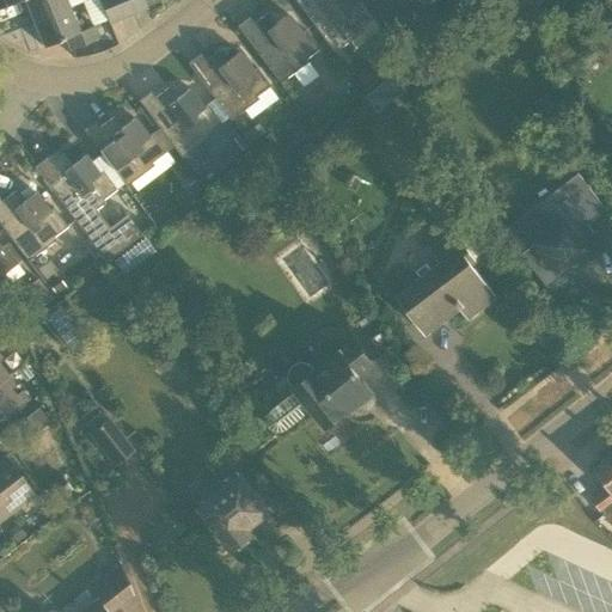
[(24,0),(34,23),(71,7),(67,0),(24,0)]
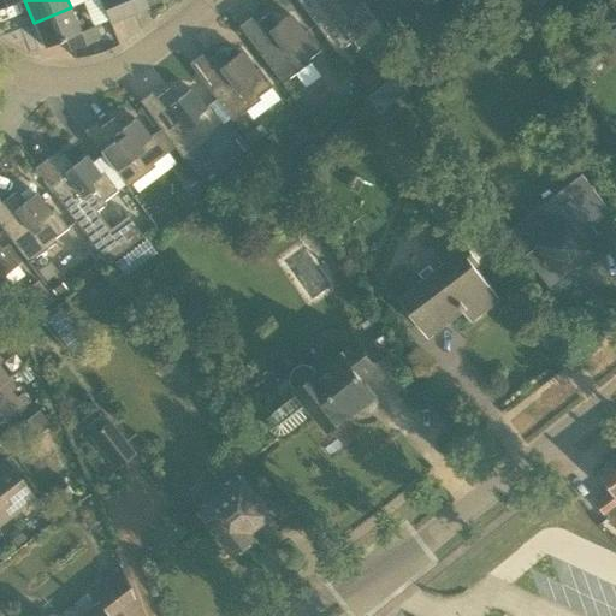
[(100,0),(110,23),(122,18),(113,0),(100,0)]
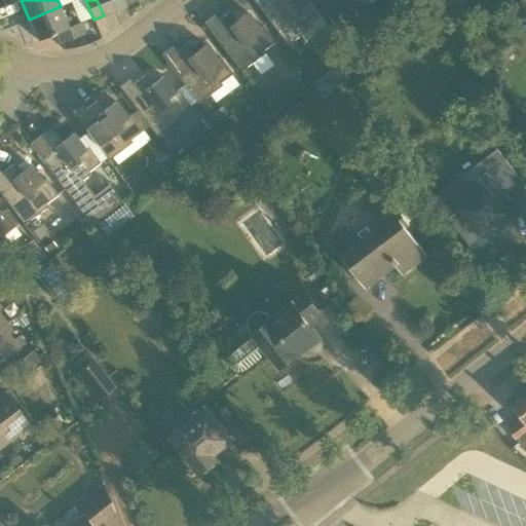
[(97,0),(104,15),(114,11),(109,0),(97,0)]
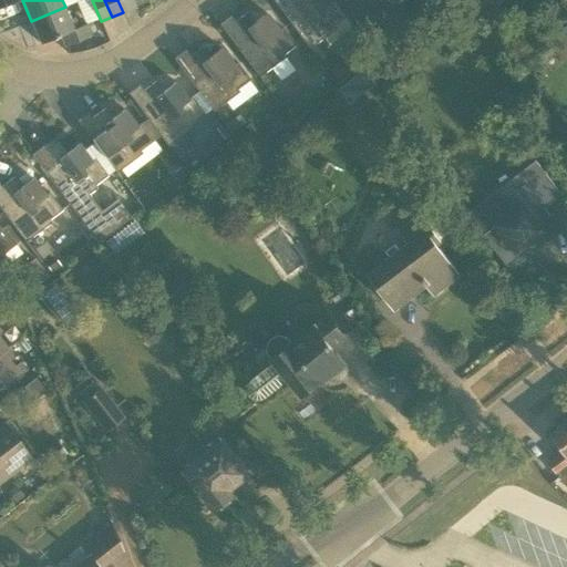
[(136,7),(135,6),(132,0),(117,0),(123,12),(136,7)]
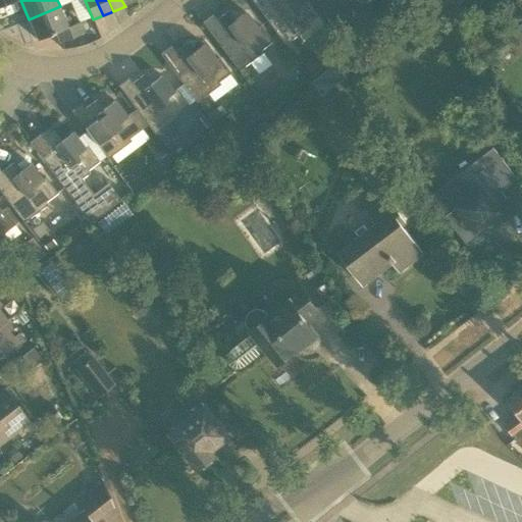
[(267,0),(269,2),(269,8),(261,13),(284,44),(298,34),(309,24),(307,22),(317,14),(306,0),(304,0),(303,1),(302,0),(267,0)]
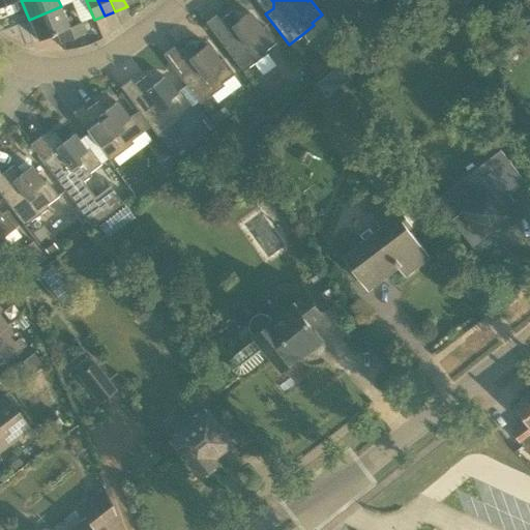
[(68,27),(61,6),(29,20),(37,40),(57,32),(61,43),(85,33),(81,23),(68,27)]
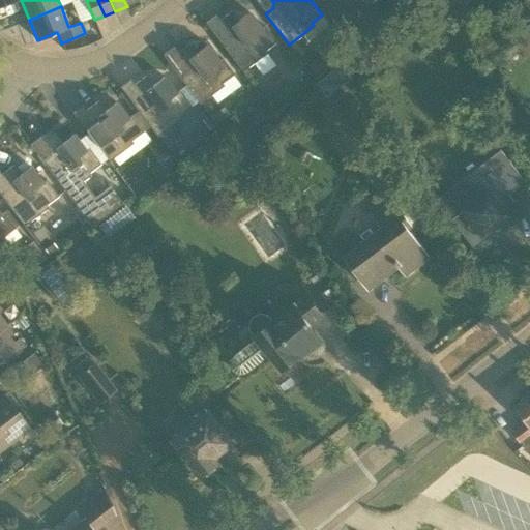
[(238,21),(231,11),(219,20),(227,29),(226,34),(218,40),(242,71),(265,54),(263,51),(275,41),(263,26),(261,28),(249,12),(238,21)]
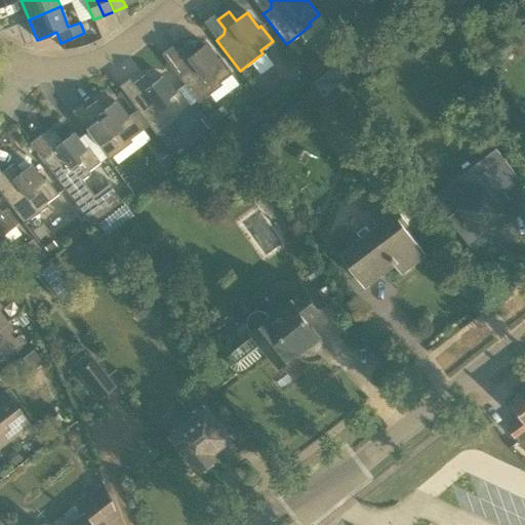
[(524,23),(514,31),(522,41),(524,38),(524,23)]
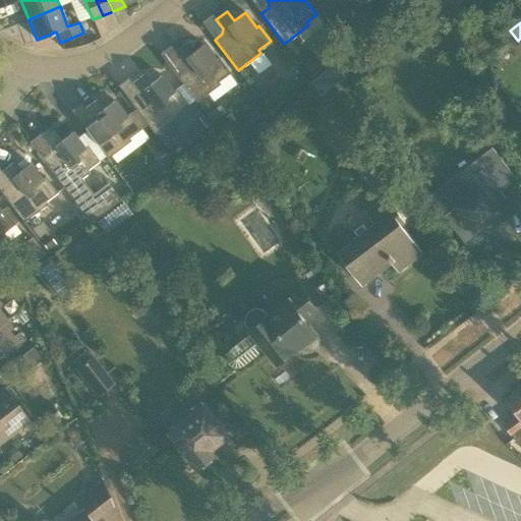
[(192,52),(185,43),(174,51),(181,60),(180,65),(173,71),(196,102),(219,84),(217,81),(228,73),(229,72),(217,57),(215,59),(204,44),(192,52)]
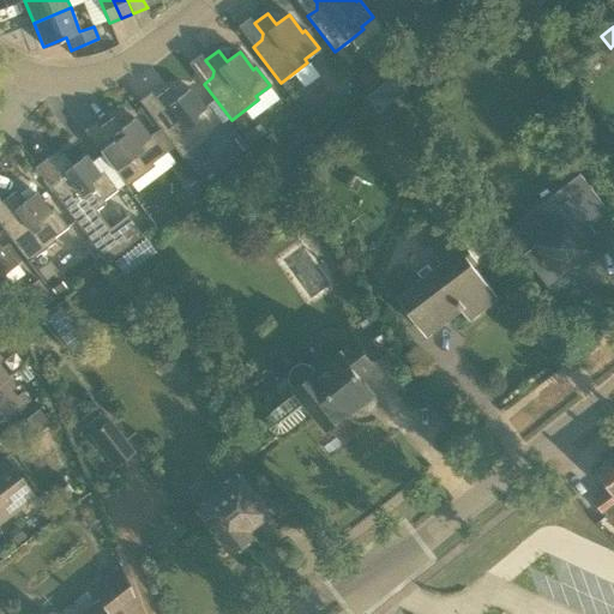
[(374,61),(356,74),(365,86),(383,73),(374,61)]
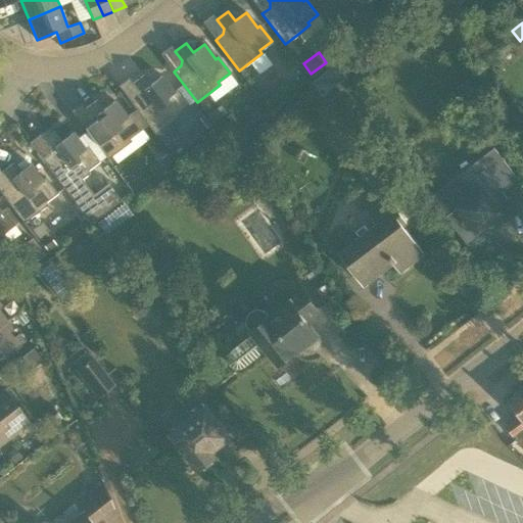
[(150,84),(144,75),(133,83),(139,92),(139,97),(132,103),(155,134),(178,116),(176,113),(188,104),(176,89),(173,91),(161,76),(150,84)]
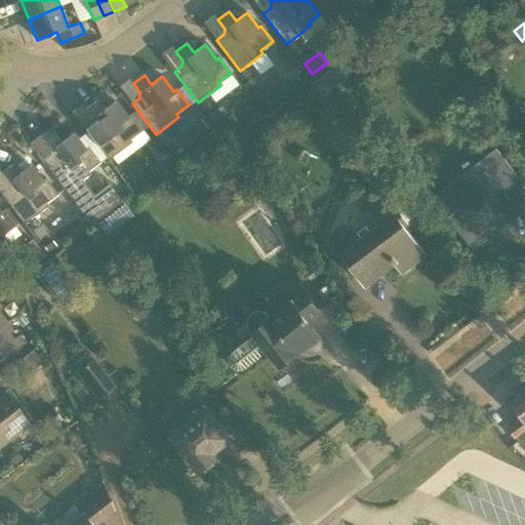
[(277,90),(264,99),(270,108),(282,98),(277,90)]
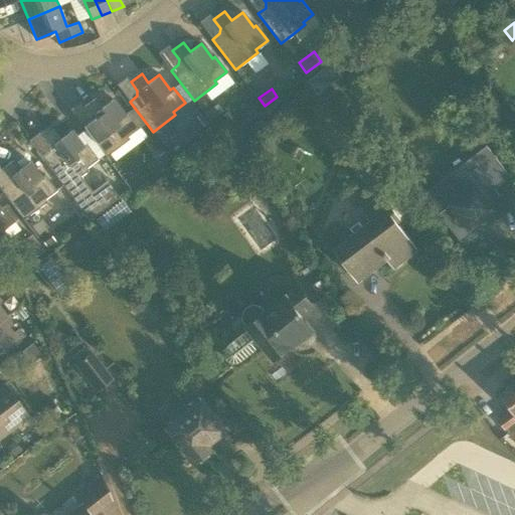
[(102,108),(96,99),(83,107),(91,116),(91,121),(83,127),(107,156),(141,130),(127,112),(124,114),(113,100),(102,108)]
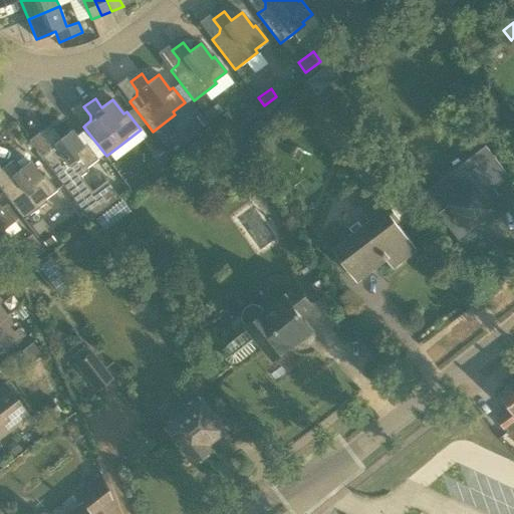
[(217,103),(203,113),(207,118),(210,121),(223,111),(217,103)]
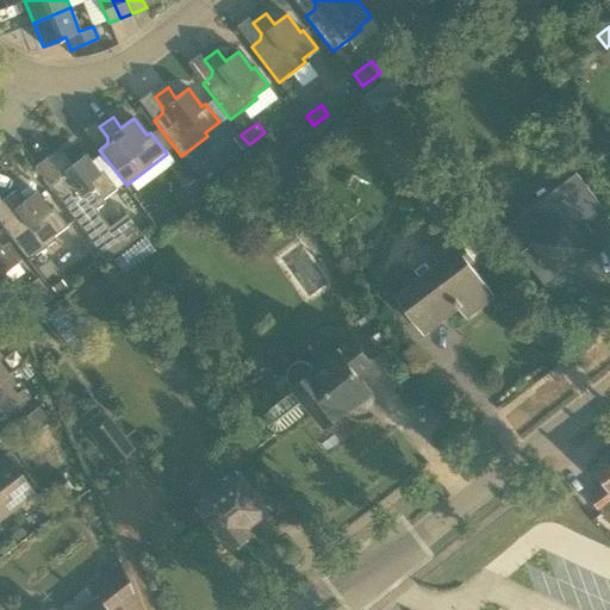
[(237,132),(225,143),(235,156),(248,147),(237,132)]
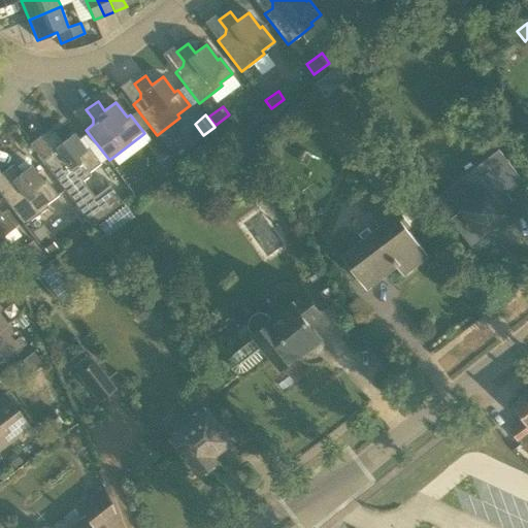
[(230,120),(220,127),(228,139),(238,132),(230,120)]
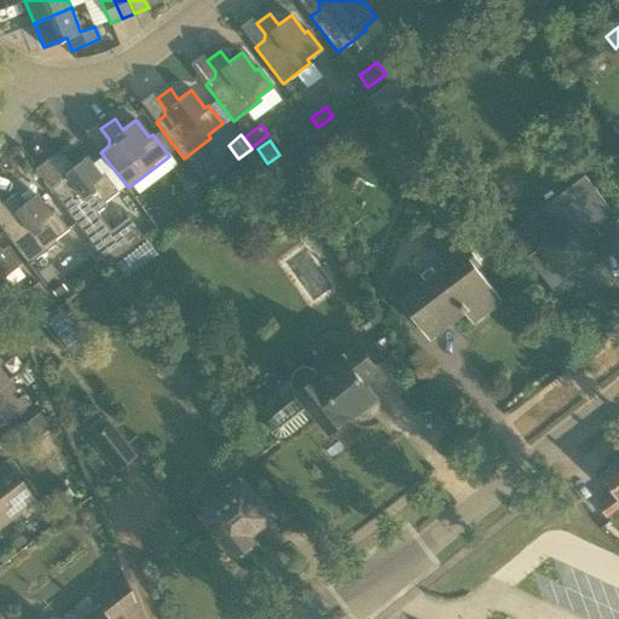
[(34,168),(77,226),(106,264),(123,250),(110,231),(96,212),(106,204),(104,201),(117,191),(103,172),(99,174),(86,157),(73,167),(64,156),(51,166),(47,160),(34,168)]
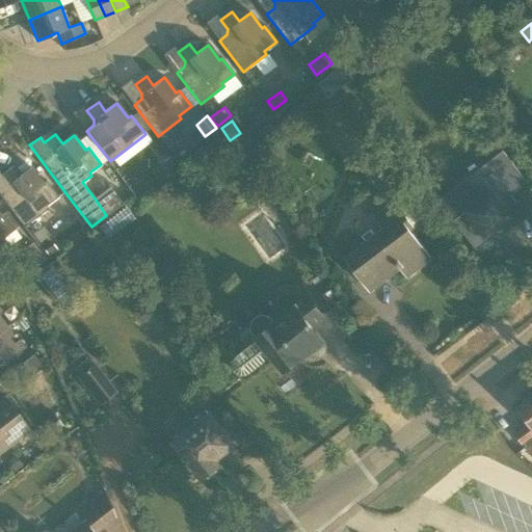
[(477,249),(490,239),(486,235),(510,216),(506,210),(516,202),(510,194),(527,182),(503,151),(480,168),(466,180),(472,189),(480,200),(463,212),(454,220),(477,249)]
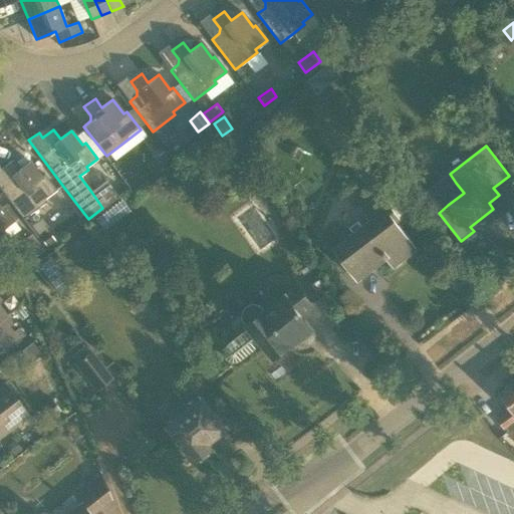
[(19,170),(12,161),(1,169),(8,178),(8,183),(0,189),(22,219),(46,201),(44,198),(56,189),(44,174),(41,176),(30,162),(19,170)]
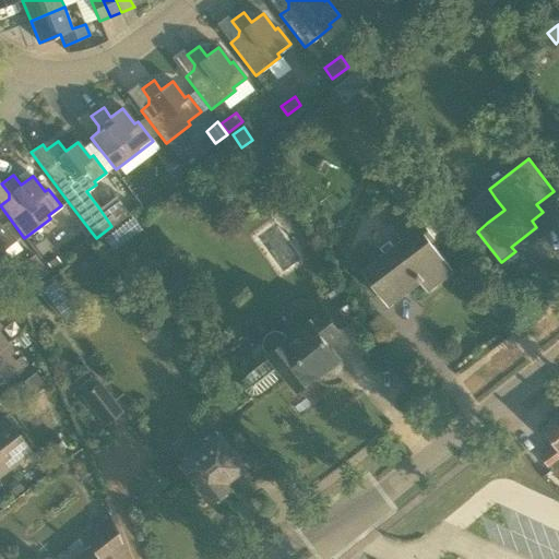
[(428,290),(454,271),(436,247),(439,244),(415,212),(394,227),(402,238),(361,269),(389,305),(420,281),(428,290)]
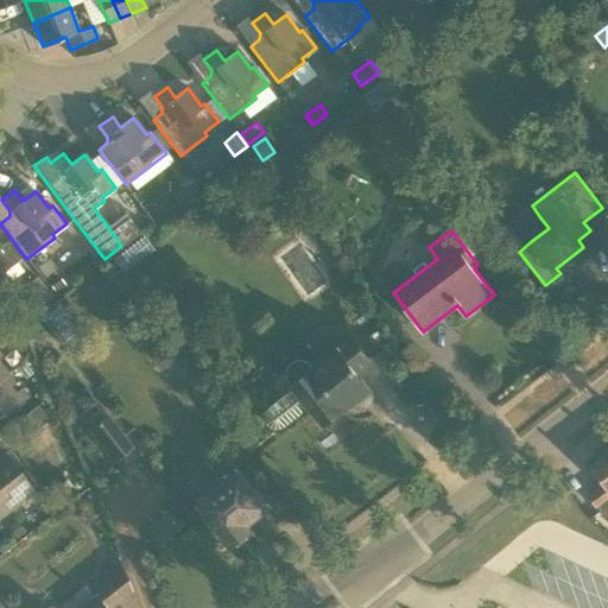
[(0,278),(6,274),(4,271),(18,261),(4,242),(0,245),(0,278)]
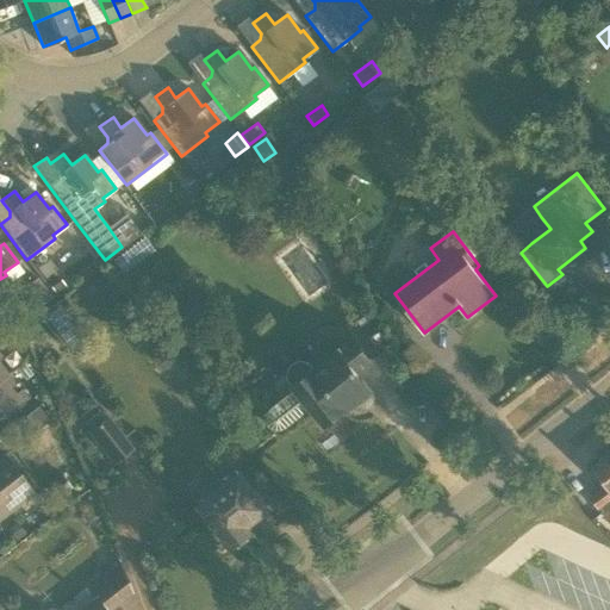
[(35,297),(25,304),(33,315),(53,300),(37,281),(27,288),(35,297)]
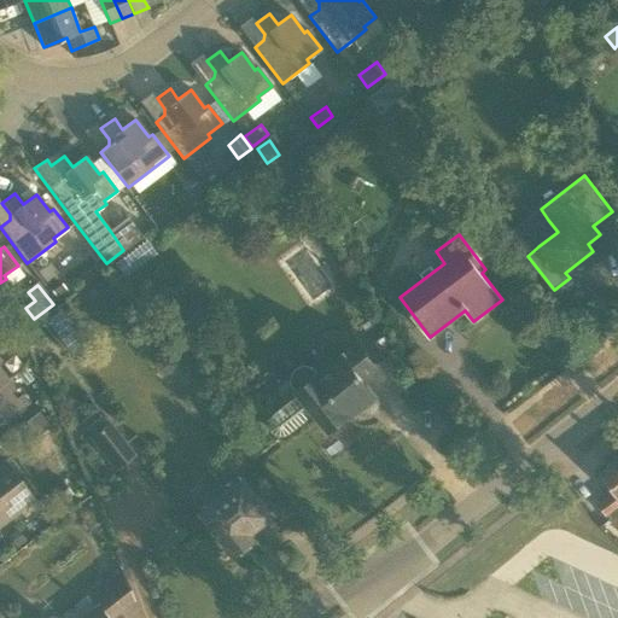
[(397,340),(382,320),(365,332),(380,353),(397,340)]
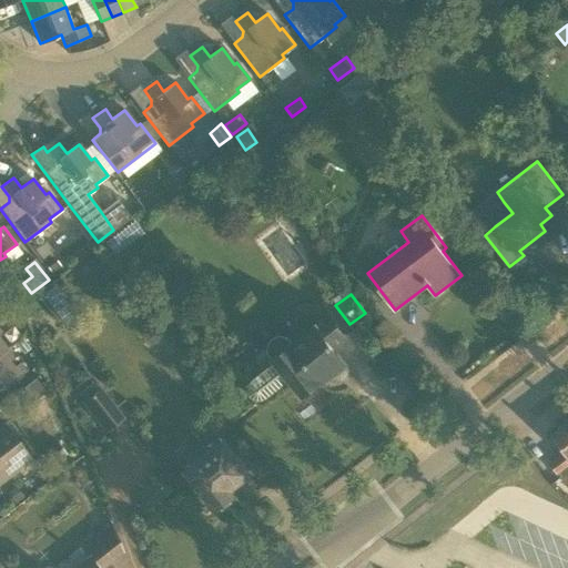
[(267,398),(291,381),(303,396),(321,382),(327,377),(332,382),(337,383),(344,381),(347,375),(347,369),(345,364),(332,347),(345,337),(330,317),(295,344),(290,338),(287,337),(284,336),(281,335),(277,336),(274,337),(272,340),(270,342),(269,345),(267,348),(269,352),(271,356),(273,361),(274,359),(276,362),(252,381),(250,384),(249,387),(249,392),(251,396),(252,397),(254,398),(259,399),(263,399),(264,399),(267,398)]
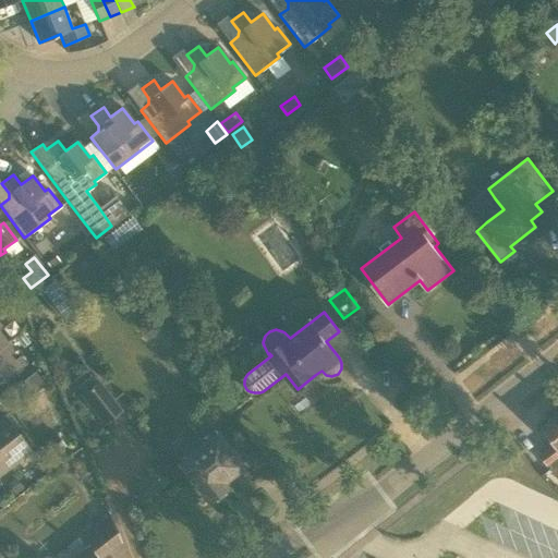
[(0,383),(20,368),(10,355),(14,352),(8,342),(0,348),(0,383)]
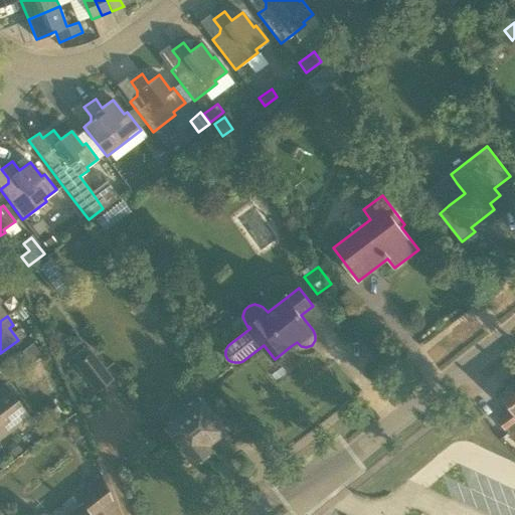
[(91,351),(89,352),(76,362),(74,363),(98,391),(114,379),(91,351)]
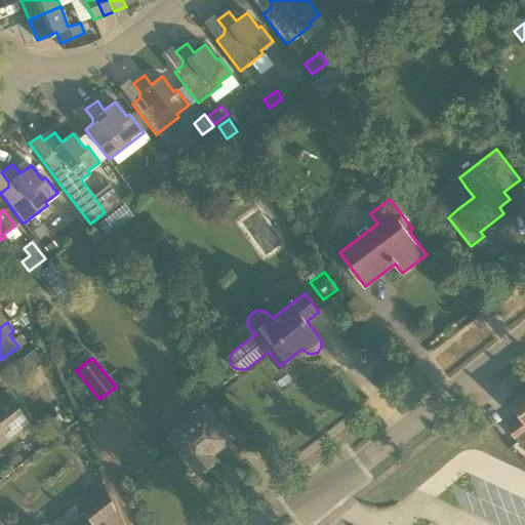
[(0,426),(10,440),(22,431),(25,435),(33,429),(4,390),(0,393),(0,426)]
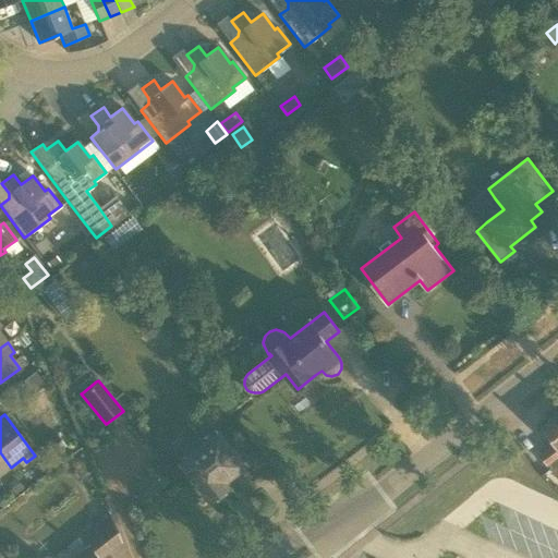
[(554,474),(557,471),(557,414),(542,427),(554,445),(540,456),(554,474)]
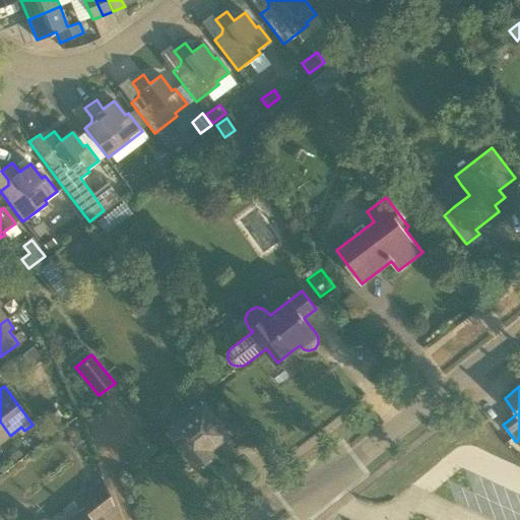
[(203,466),(212,460),(209,457),(213,454),(208,449),(228,434),(201,399),(188,409),(193,415),(173,432),(198,466),(201,464),(203,466)]
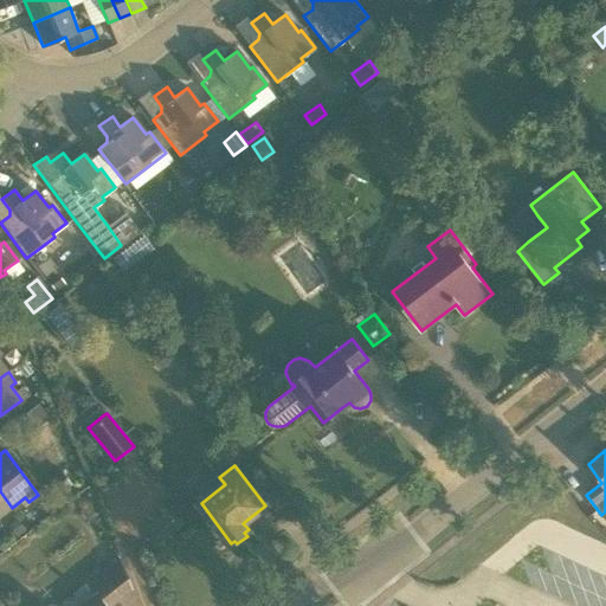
[(59,470),(46,481),(58,495),(71,484),(59,470)]
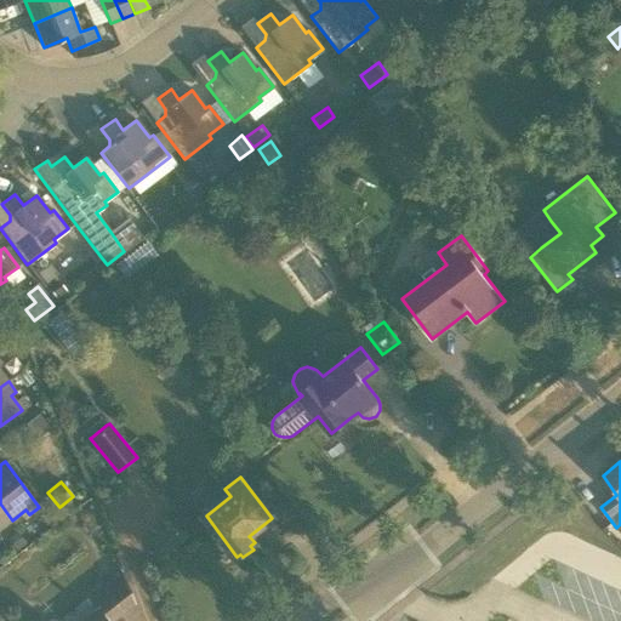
[(0,536),(0,537),(0,536),(0,529),(12,520),(0,503),(0,536)]
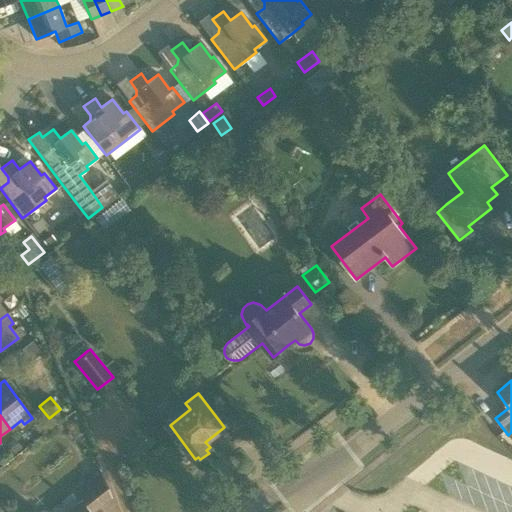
[(92,511),(111,498),(100,471),(84,484),(83,482),(72,491),(80,501),(65,511),(92,511)]
